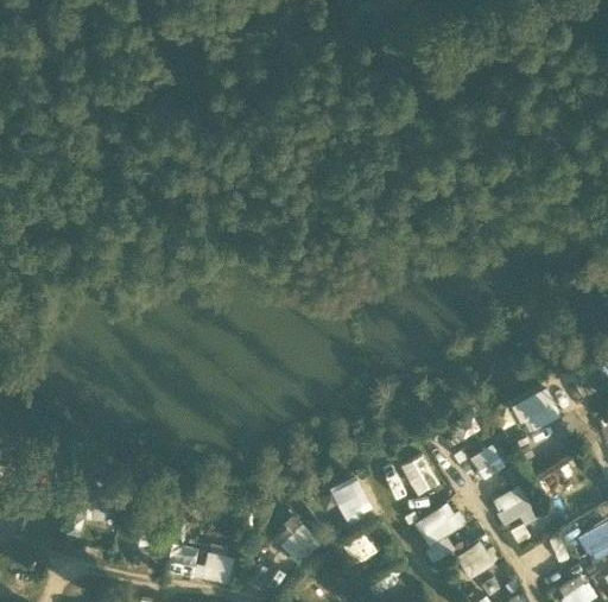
[(562,382),(550,390),(562,412),(574,405),(562,382)]
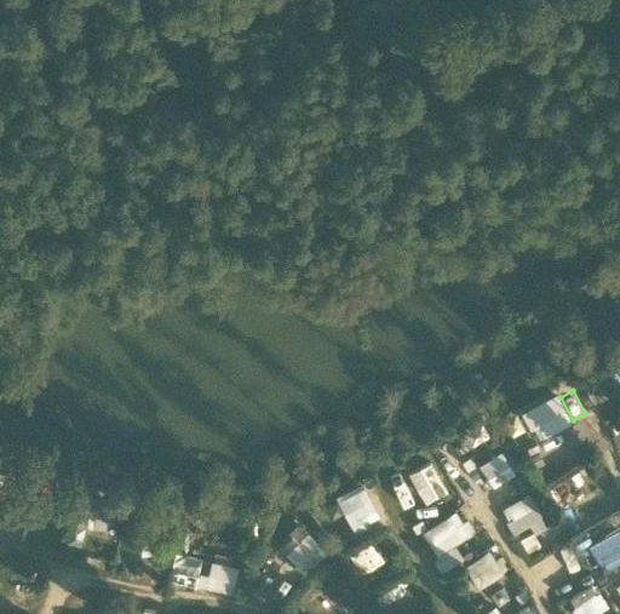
[(556,395),(523,413),(539,442),(573,423),(556,395)]
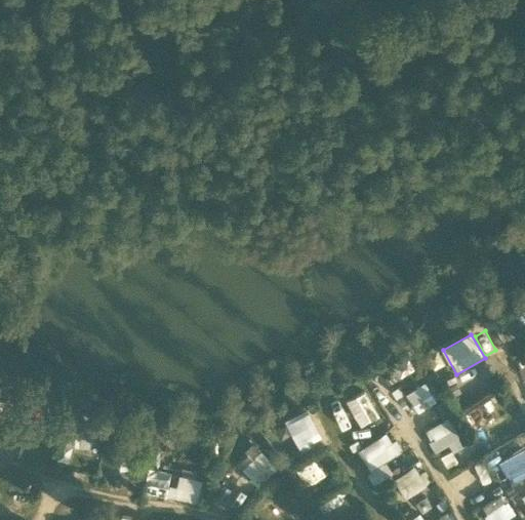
[(426,384),(405,395),(415,413),(436,402),(426,384)]
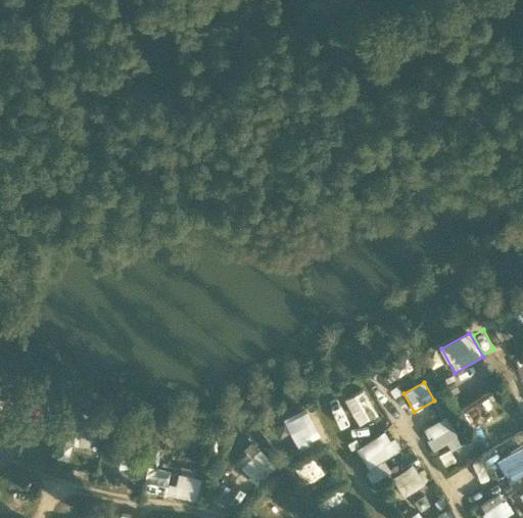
[(306,409),(284,419),(298,449),(321,437),(306,409)]
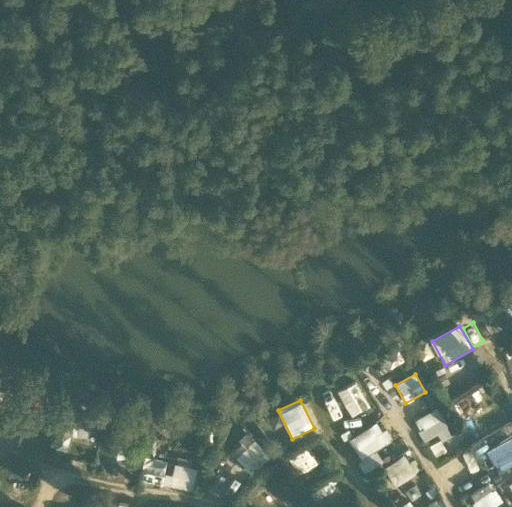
[(424,442),(438,433),(443,442),(456,434),(439,406),(412,423),(424,442)]
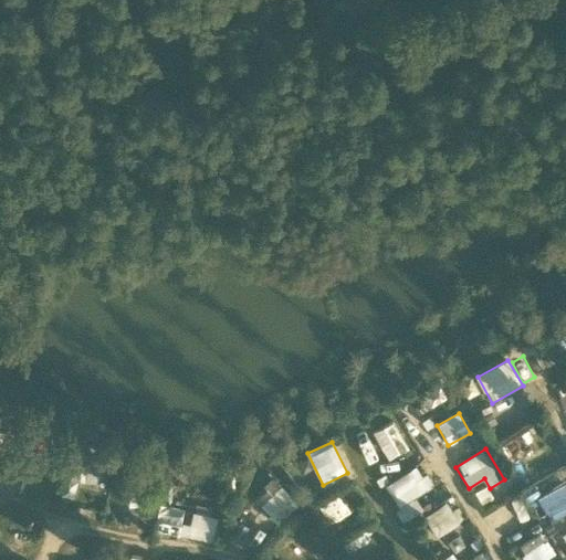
[(105,457),(74,454),(71,479),(103,484),(105,457)]
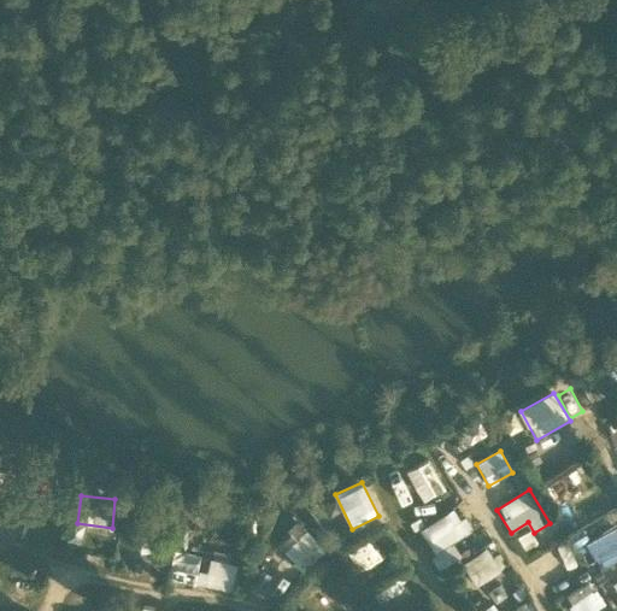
[(459,510),(418,529),(430,553),(471,534),(459,510)]
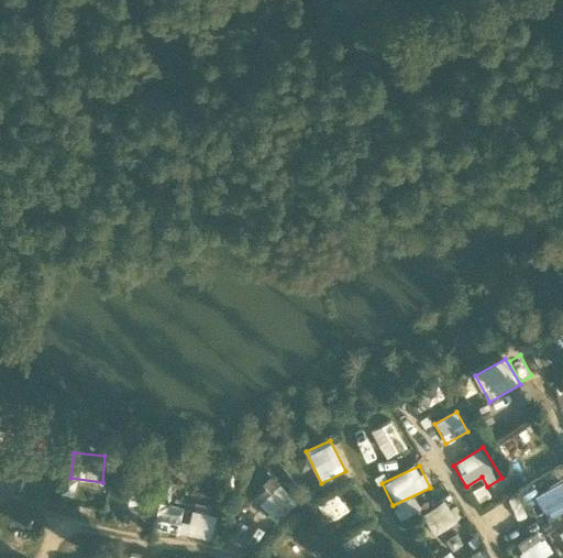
[(562,483),(562,482),(536,498),(549,522),(562,513),(562,483)]
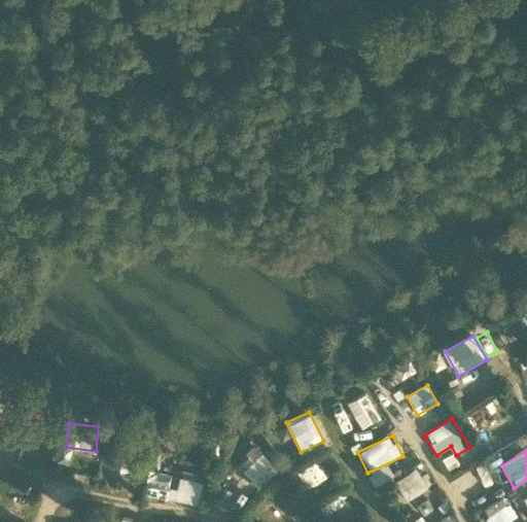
[(242,475),(257,491),(278,473),(262,456),(242,475)]
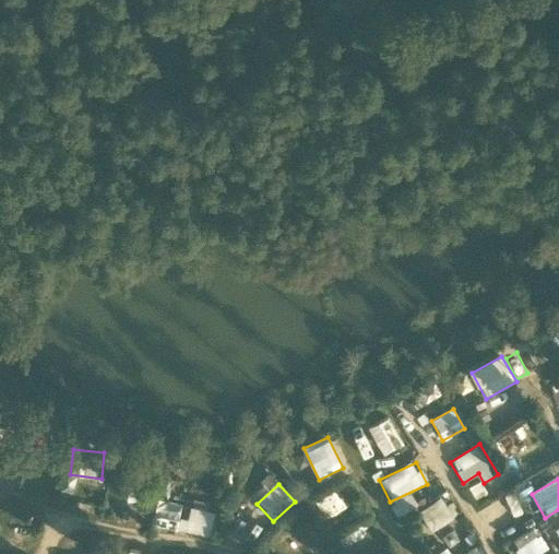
[(335,491),(314,503),(325,520),(345,508),(335,491)]
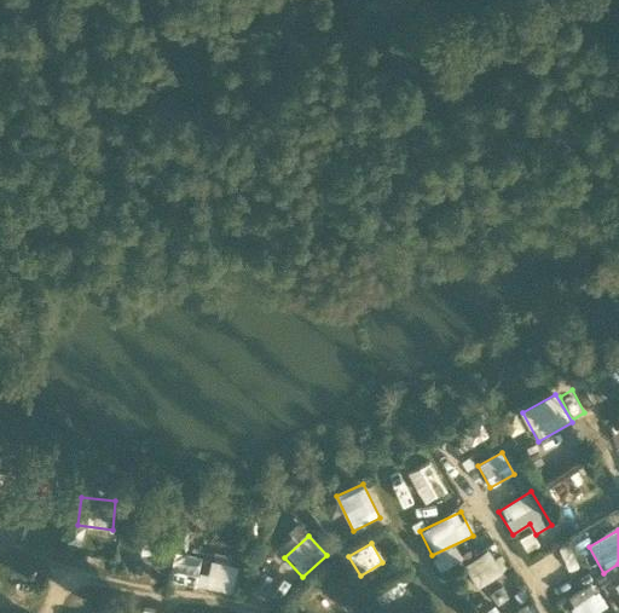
[(458,547),(434,557),(441,572),(464,560),(458,547)]
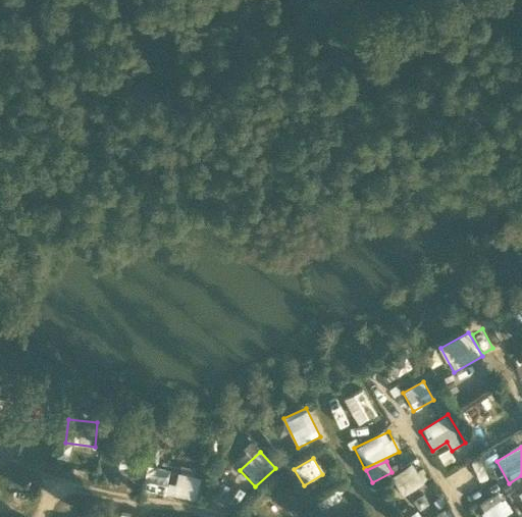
[(413,463),(390,482),(405,499),(427,480),(413,463)]
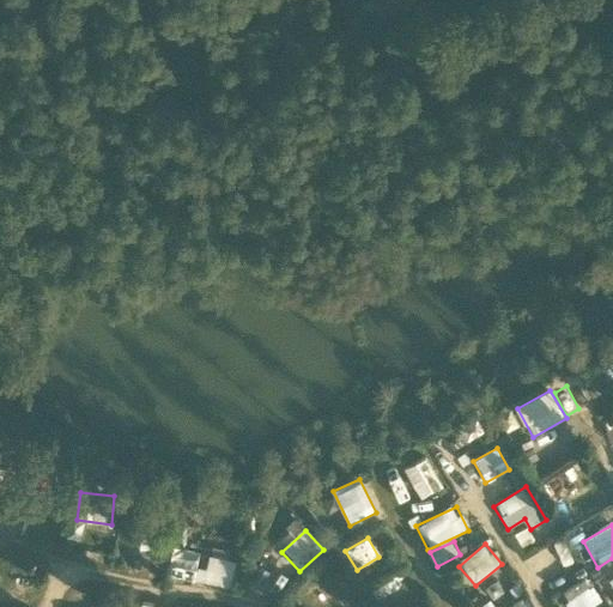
[(240,563),(212,558),(211,564),(176,558),(173,578),(235,589),(240,563)]
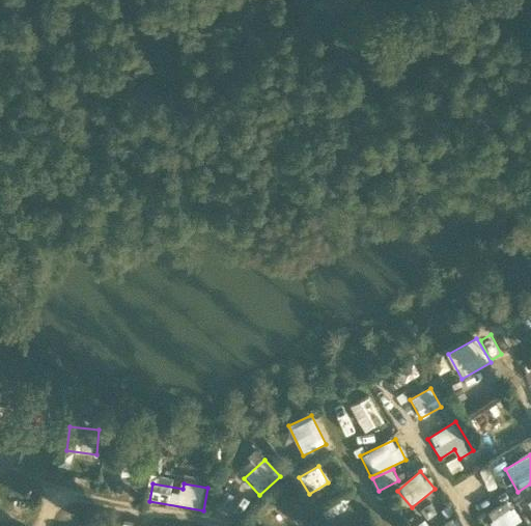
[(486,517),(491,525),(515,525),(522,522),(510,503),(486,517)]
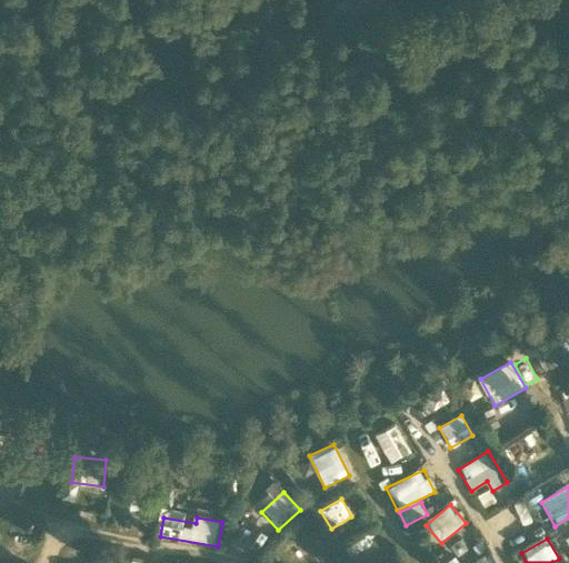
[(302,562),(308,552),(289,544),(281,562),(302,562)]
